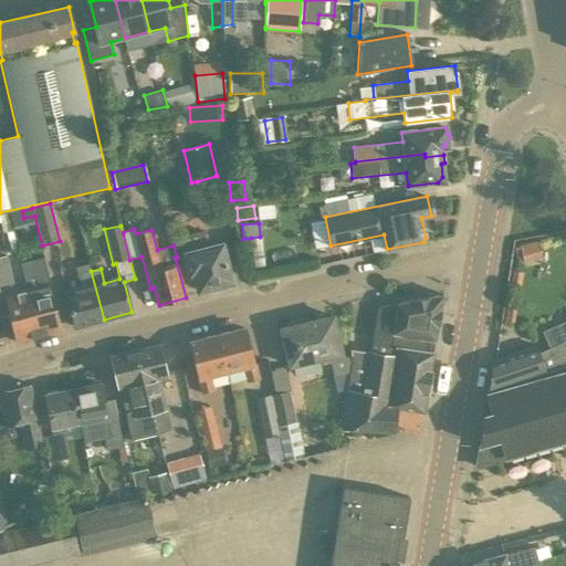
[(171,239),(174,245),(177,258),(186,255),(191,273),(196,272),(200,289),(216,285),(217,290),(228,286),(228,283),(231,282),(221,244),(207,248),(202,230),(171,239)]
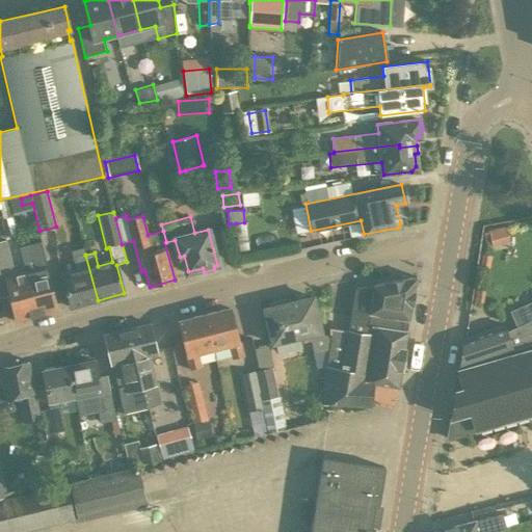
[(323,242),(353,236),(351,224),(320,231),(323,242)]
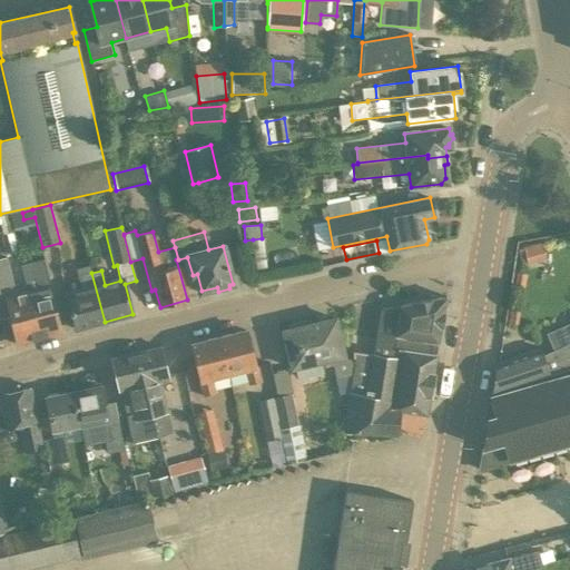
[(40,338),(29,292),(15,295),(7,257),(0,258),(0,318),(7,317),(9,325),(12,324),(18,344),(40,338)]
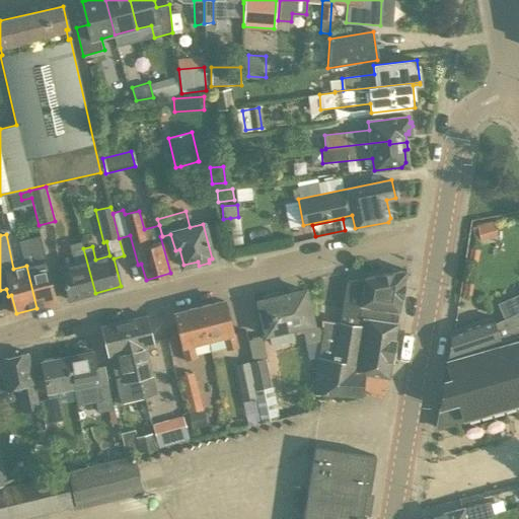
[(31,265),(26,266),(36,308),(58,302),(47,261),(41,235),(25,239),(31,265)]
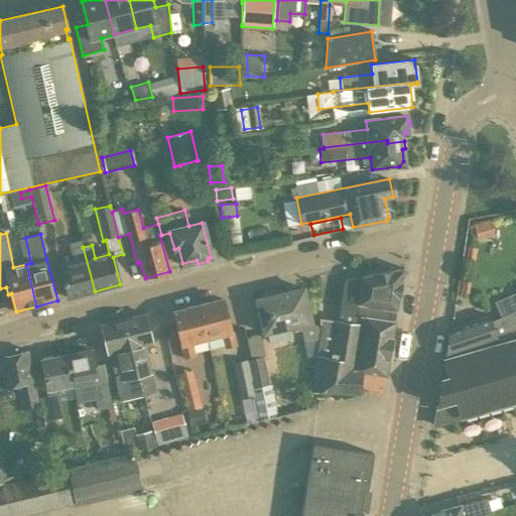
[(95,291),(83,247),(83,248),(81,241),(68,244),(74,264),(60,267),(70,297),(95,291)]
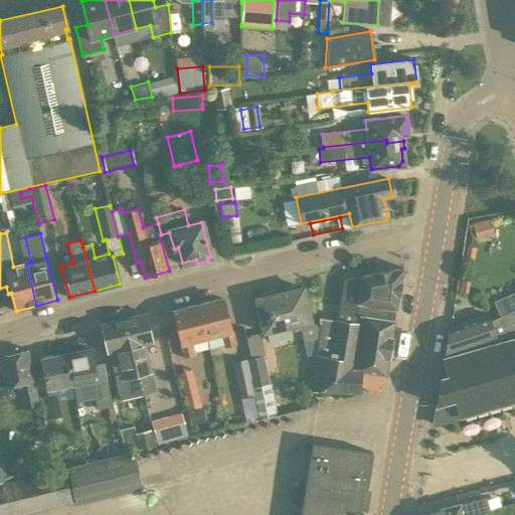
[(337,321),(331,357),(342,358),(341,364),(347,365),(347,369),(352,370),(353,368),(385,373),(402,269),(361,276),(361,277),(343,280),(336,321),(337,321)]
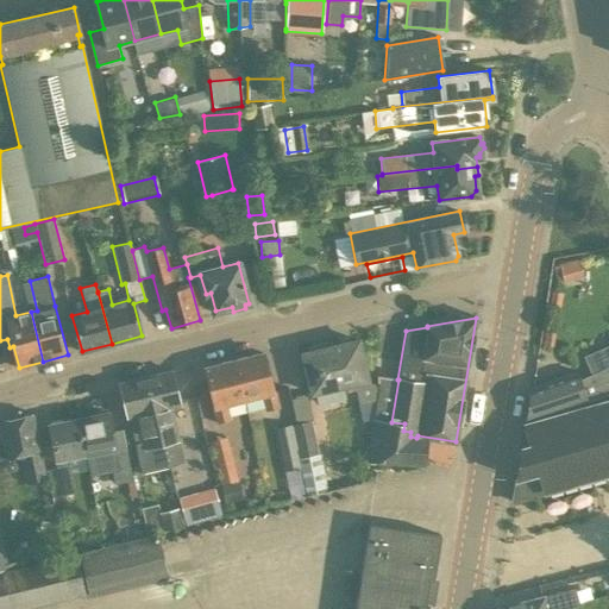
[(376,401),(372,420),(391,422),(399,380),(397,380),(376,376),(376,382),(369,384),(368,381),(358,340),(334,345),(344,387),(345,393),(355,390),(358,405),(376,400),(376,401)]
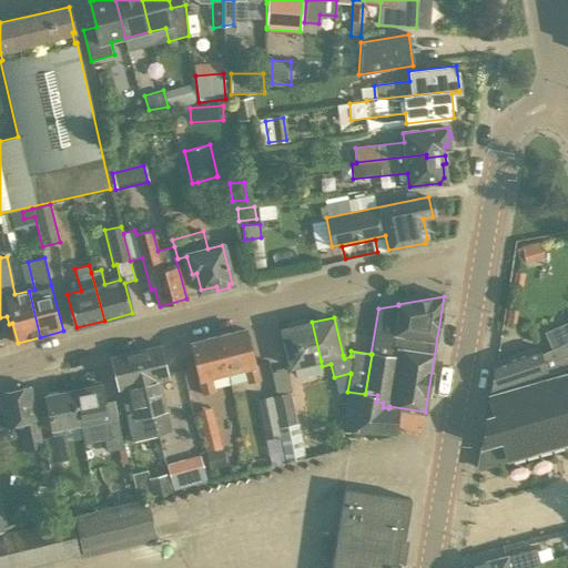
[(290,367),(321,361),(312,322),(281,330),(290,367)]
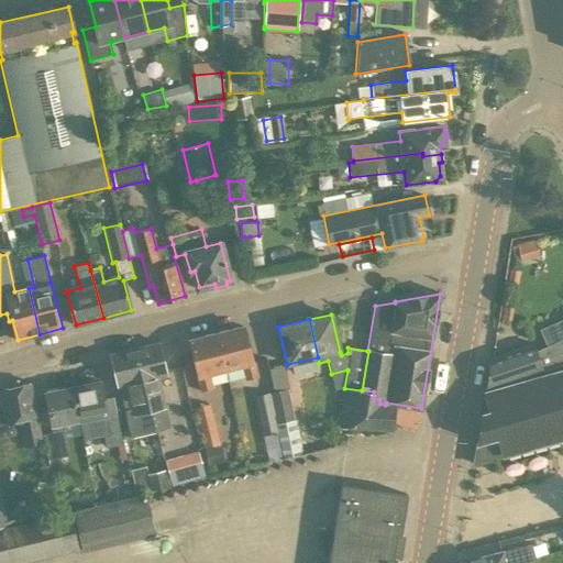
[(244,324),(217,331),(224,367),(241,364),(244,381),(258,377),(254,361),(253,361),(244,324)]
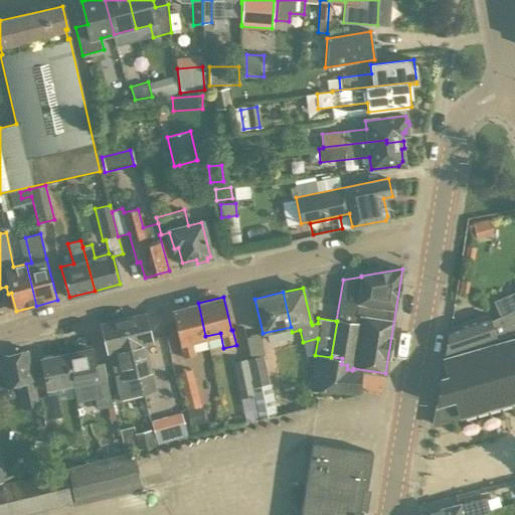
[(205,336),(198,303),(175,308),(182,341),(178,342),(182,359),(195,356),(191,339),(205,336)]
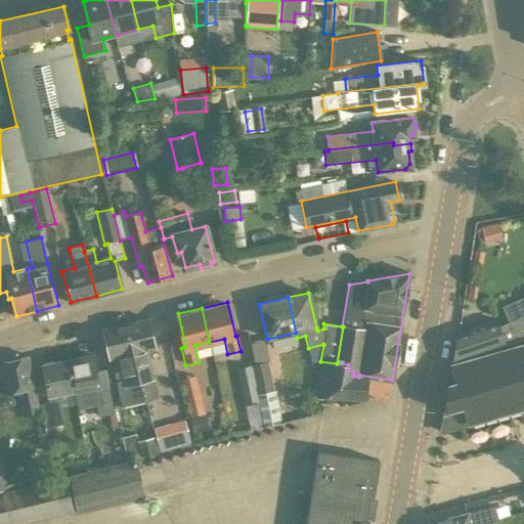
[(523,316),(522,317),(514,321),(515,322),(509,325),(498,330),(505,347),(523,339),(523,316)]
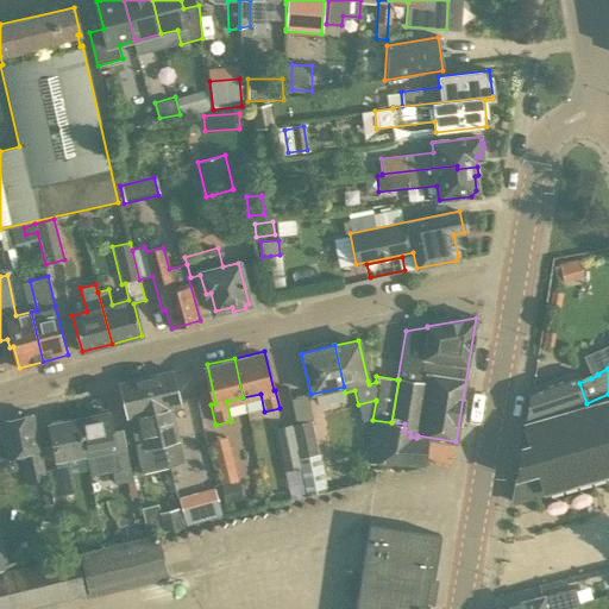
[(173,371),(145,377),(162,444),(164,443),(164,444),(180,439),(171,407),(181,405),(173,371)]
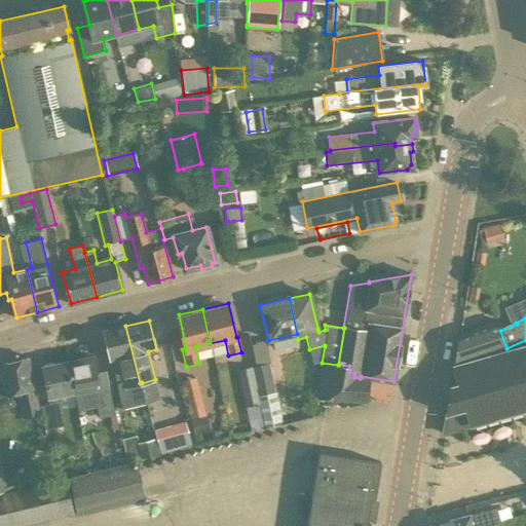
[(458,335),(453,365),(506,348),(500,331),(498,322),(458,335)]
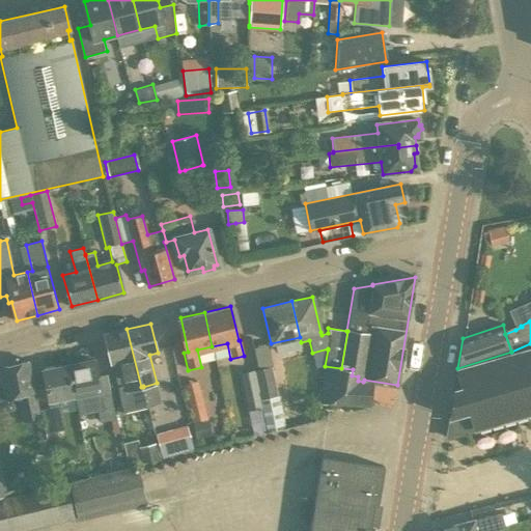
[(141,387),(127,329),(105,335),(112,364),(123,413),(147,408),(142,387),(143,387),(143,386),(141,387)]
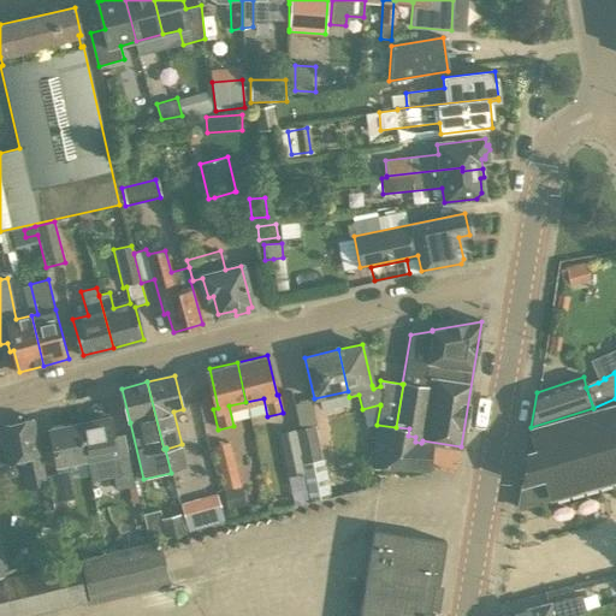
[(298,427),(295,428),(311,502),(331,498),(324,458),(321,460),(314,425),(315,425),(311,400),(294,403),(298,427)]
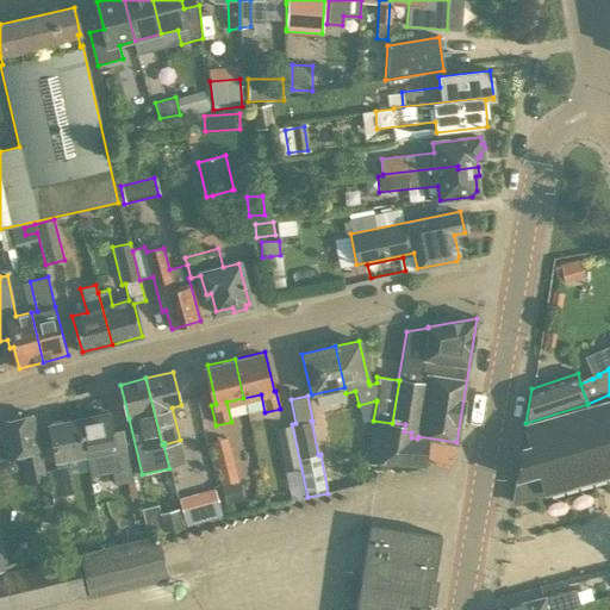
[(609,399),(526,424),(512,503),(515,503),(609,475),(609,399)]
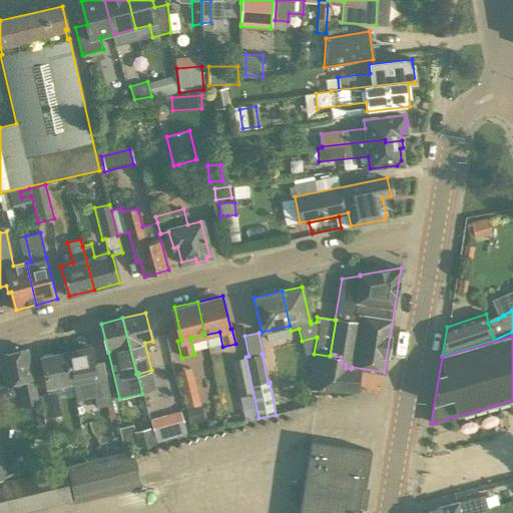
[(91,347),(67,352),(73,382),(72,382),(75,401),(90,399),(92,407),(111,403),(106,380),(98,381),(97,377),(91,347)]
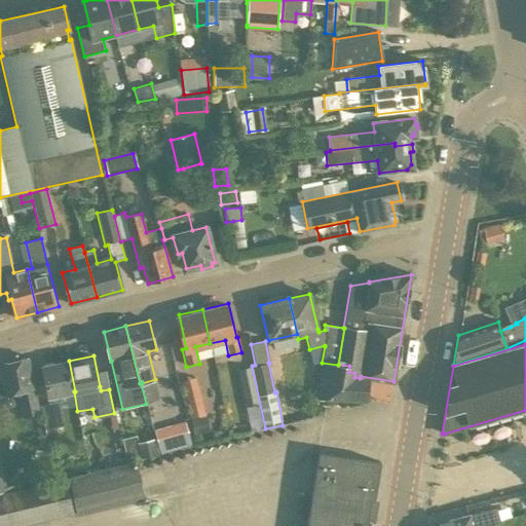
[(29,358),(0,364),(0,367),(6,395),(19,392),(24,417),(40,413),(35,390),(36,390),(29,358)]
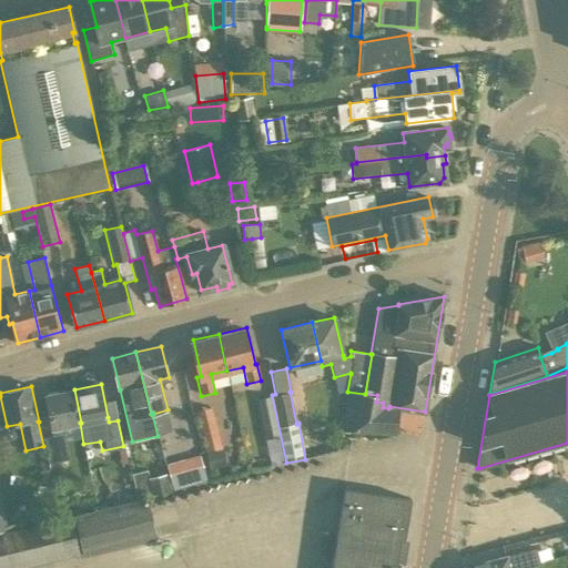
[(74,389),(47,395),(53,428),(62,426),(80,423),(81,423),(74,389)]
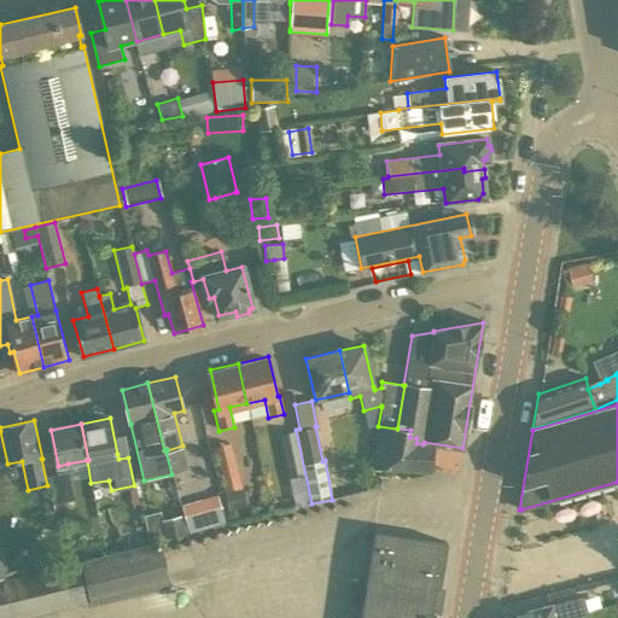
[(397,429),(378,426),(369,470),(429,472),(433,445),(461,449),(462,448),(424,442),(423,444),(417,443),(417,438),(409,437),(410,430),(397,429)]
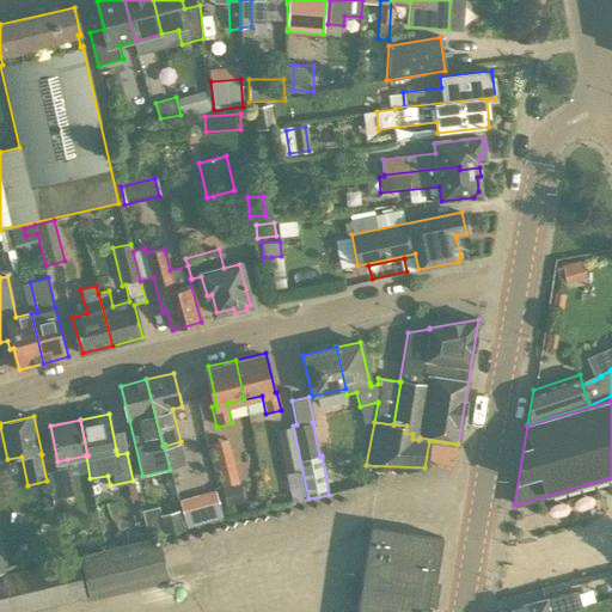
[(308,499),(293,426),(276,430),(293,502),(308,499)]
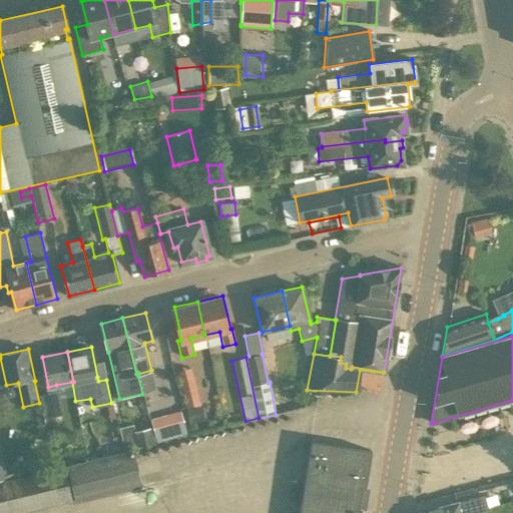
[(176,372),(185,408),(200,405),(191,368),(176,372)]
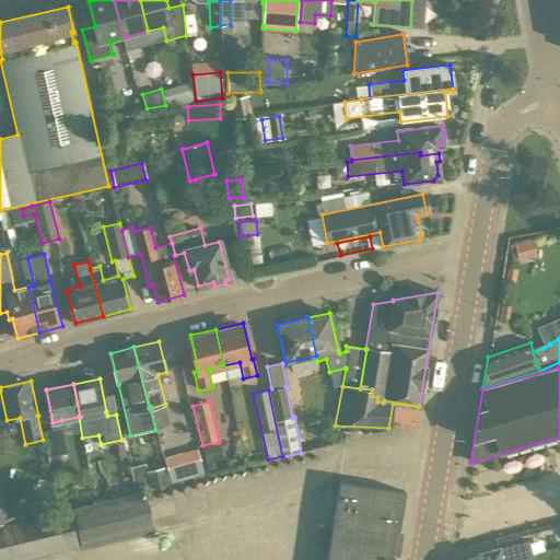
[(53,430),(42,431),(50,470),(62,467),(59,455),(68,454),(62,428),(53,430)]
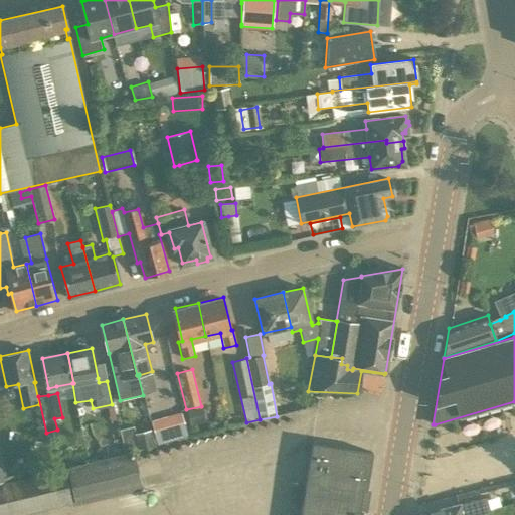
[(203,422),(199,407),(186,410),(190,425),(203,422)]
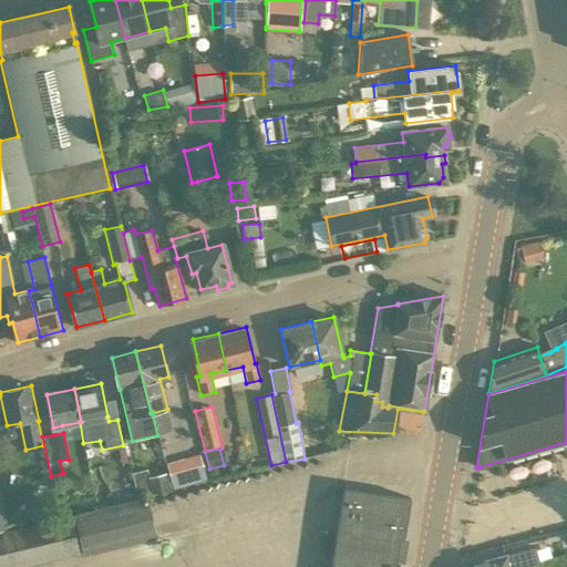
[(166,467),(173,490),(207,480),(200,457),(166,467)]
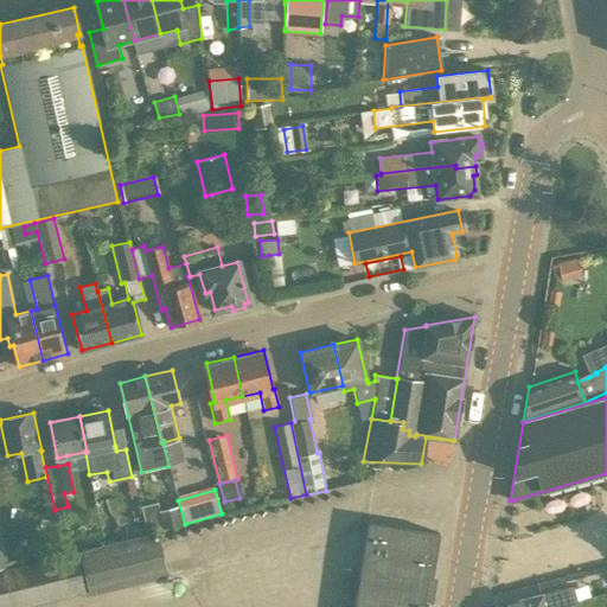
[(159,511),(157,503),(140,508),(147,532),(183,523),(178,506),(159,511)]
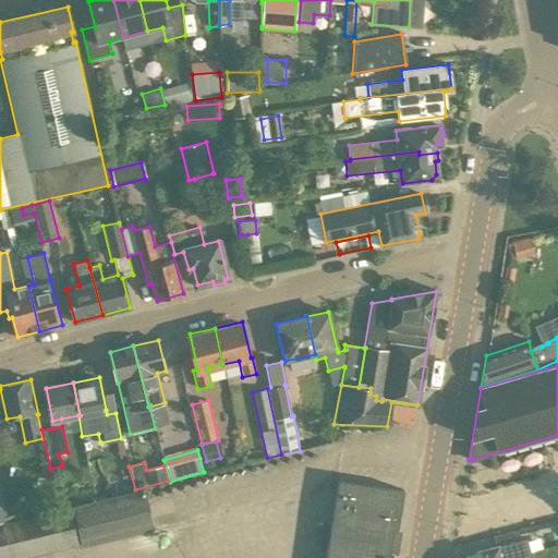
[(392,557),(393,555),(389,554),(393,531),(397,532),(403,490),(338,480),(325,557),(392,557)]
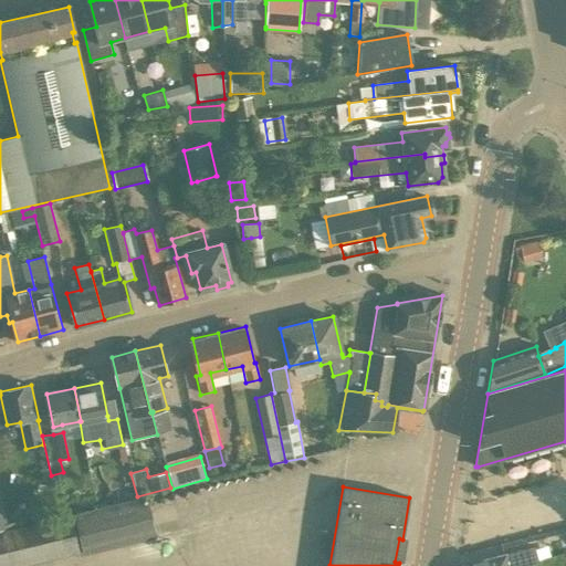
[(146,496),(73,514),(82,555),(156,537),(146,496)]
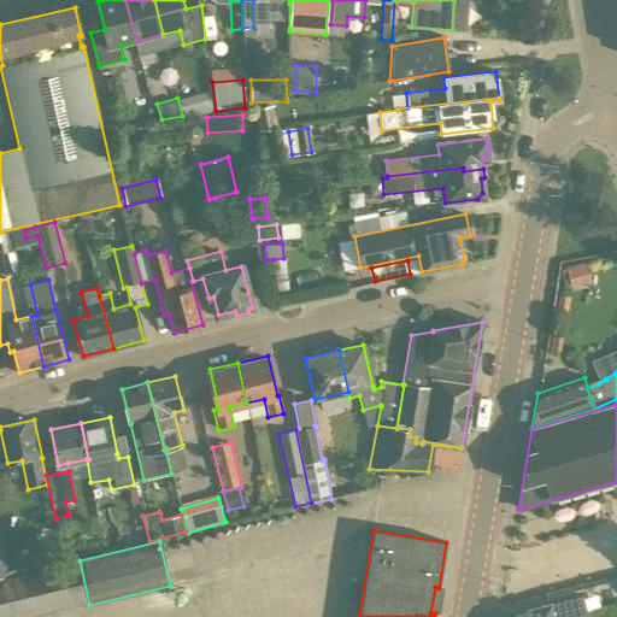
[(0,616),(21,616),(86,603),(76,562),(0,580),(0,616)]
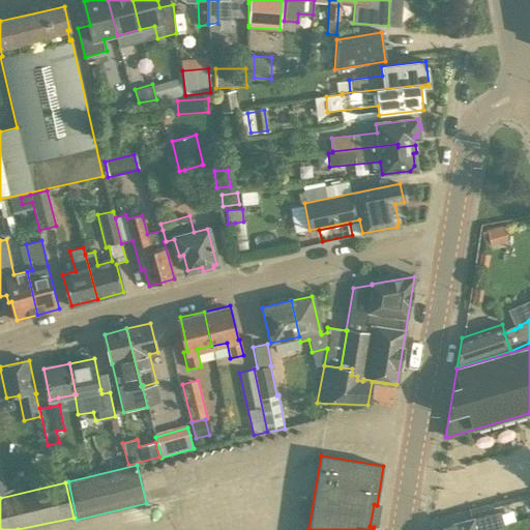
[(492,529),(489,516),(473,520),(430,529),(492,529)]
